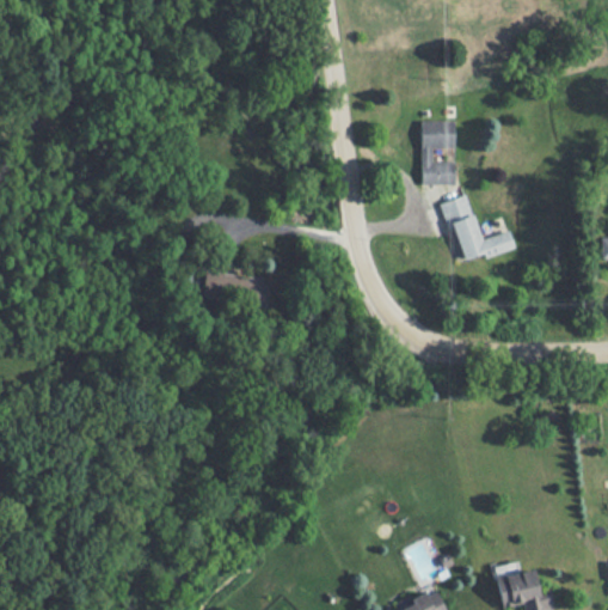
[(456,121),(423,122),(423,185),(458,184),(456,163),(435,163),(435,148),(456,148),(456,121)]
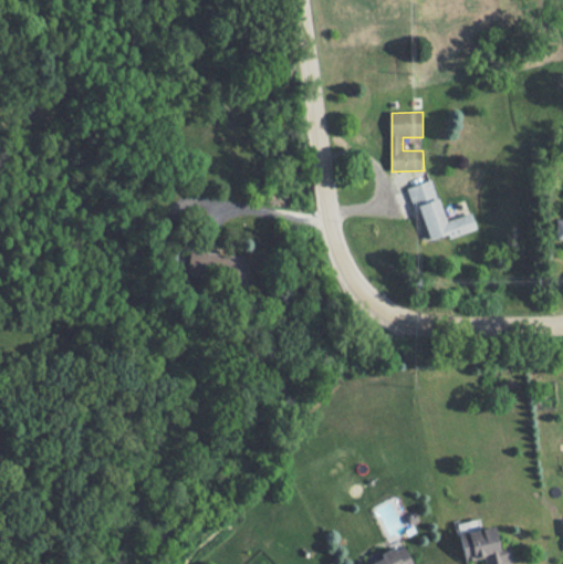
[(473,213),(447,221),(435,180),(409,188),(416,212),(423,211),(431,241),(449,236),(450,239),(479,230),(473,213)]
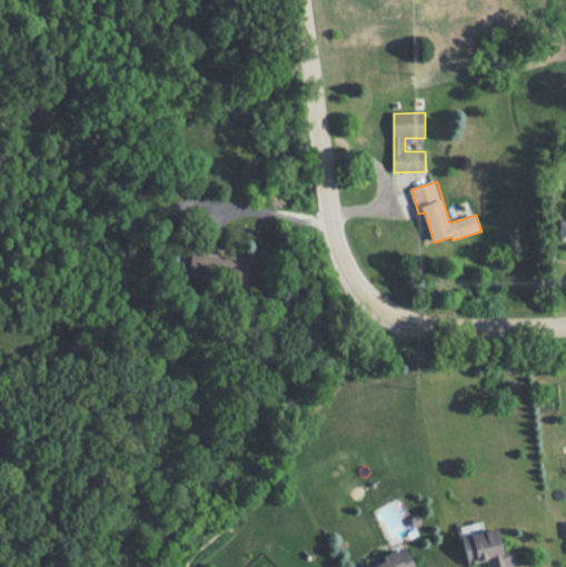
[(190,281),(250,285),(252,258),(191,254),(190,281)]
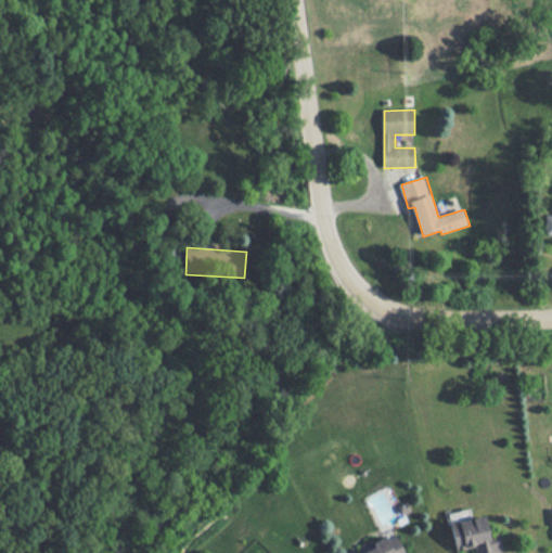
[(503,552),(500,536),(490,538),(486,517),(473,519),(472,510),(449,514),(457,552),(476,548),(477,552),(503,552)]
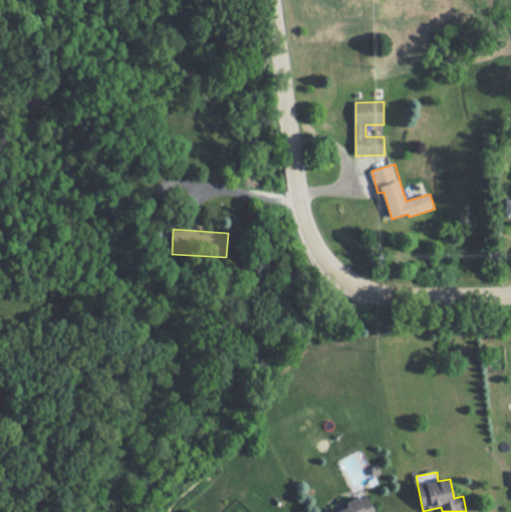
[(374,511),(367,495),(347,504),(348,507),(338,511),(374,511)]
